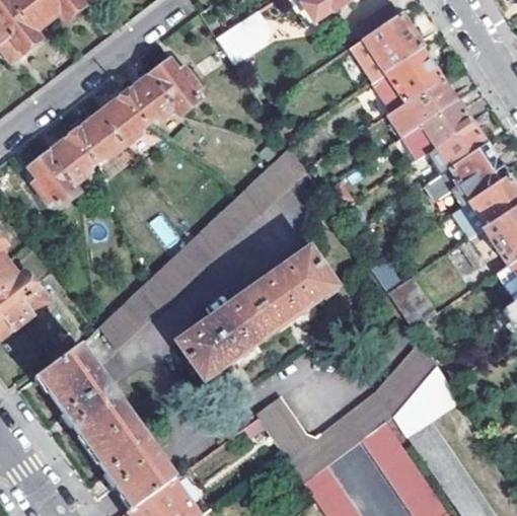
[(0,22),(30,0),(0,0),(0,22)]
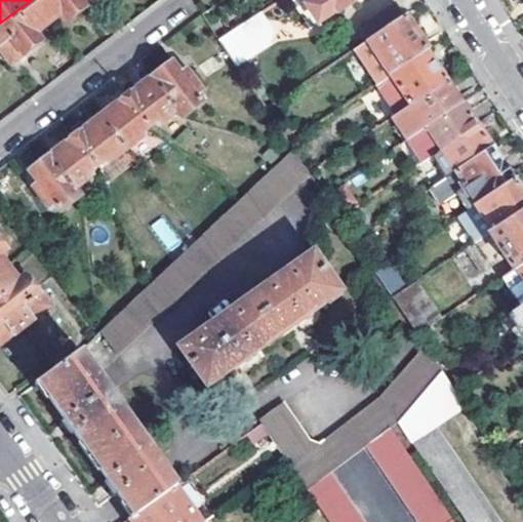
[(0,49),(7,58),(38,36),(32,29),(45,18),(31,0),(0,23),(0,49)]
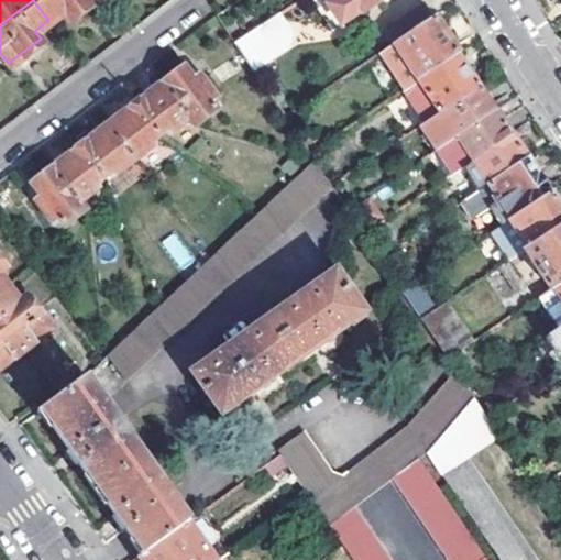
[(68,17),(90,0),(33,0),(48,20),(62,8),(68,17)]
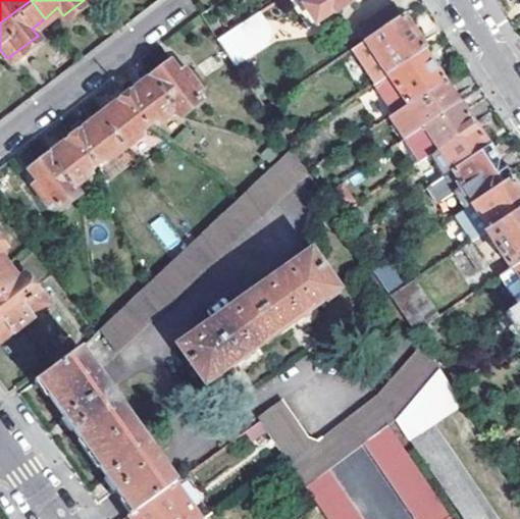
[(301,0),(314,19),(343,0),(301,0)]
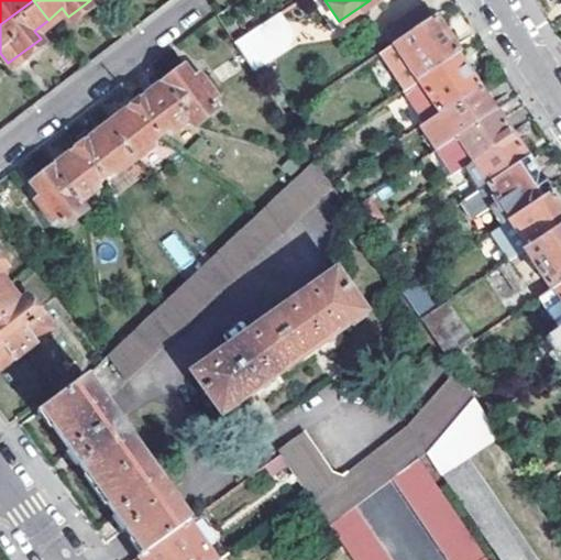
[(420,0),(382,25),(392,41),(432,15),(422,0),(420,0)]
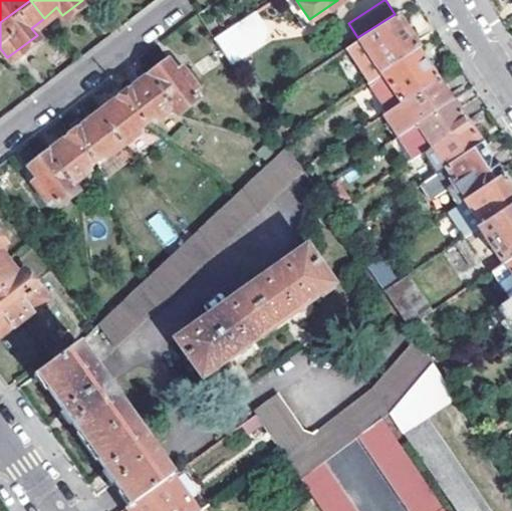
[(202,5),(194,10),(213,38),(221,32),(202,5)]
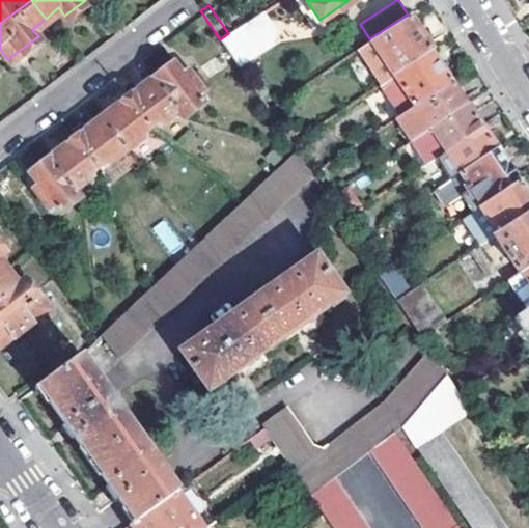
[(220,39),(239,68),(269,47),(272,32),(259,14),(228,33),(220,39)]
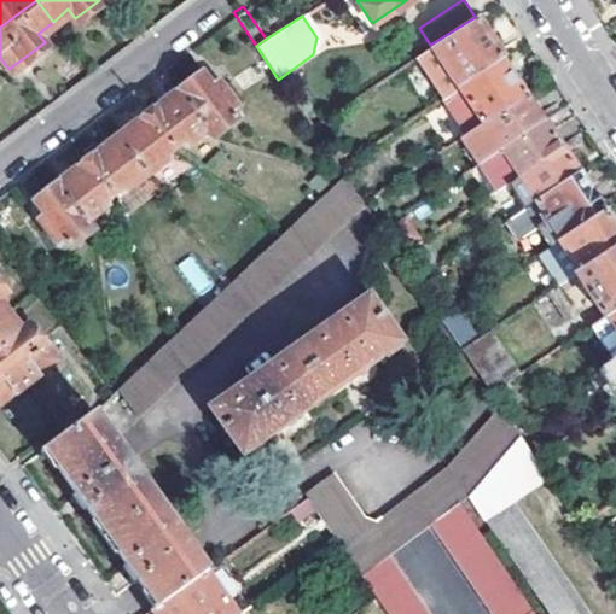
[(430,45),(416,54),(442,95),(501,57),(475,17),(430,45)]
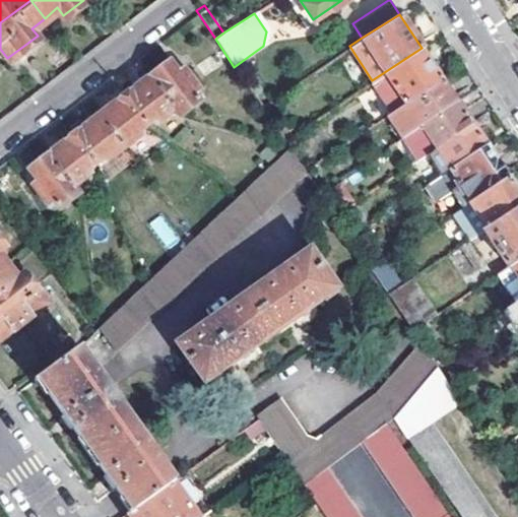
[(372,80),(370,81),(390,112),(442,77),(422,48),(372,80)]
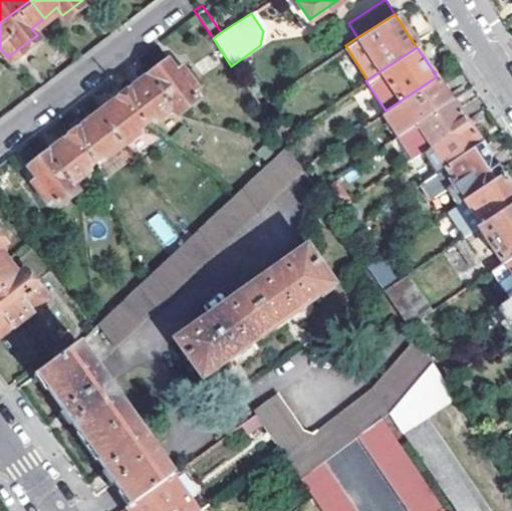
[(177,111),(203,91),(182,63),(176,68),(167,56),(147,71),(171,104),(177,111)]
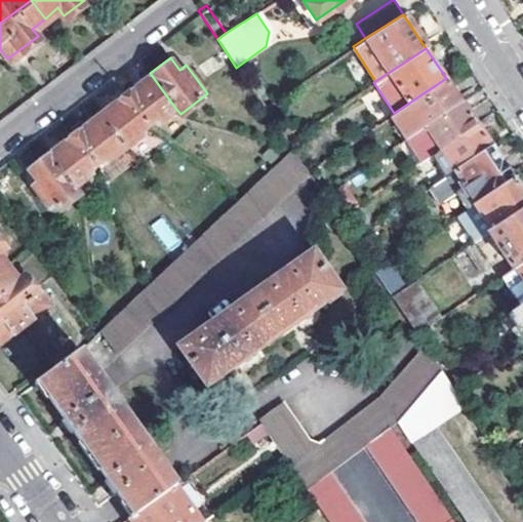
[(174,107),(150,73),(124,92),(147,121),(155,116),(158,119),(174,107)]
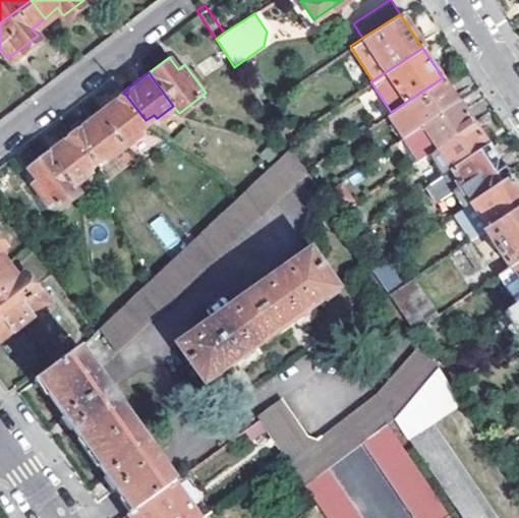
[(391,112),(387,115),(401,136),(456,99),(443,77),(391,112)]
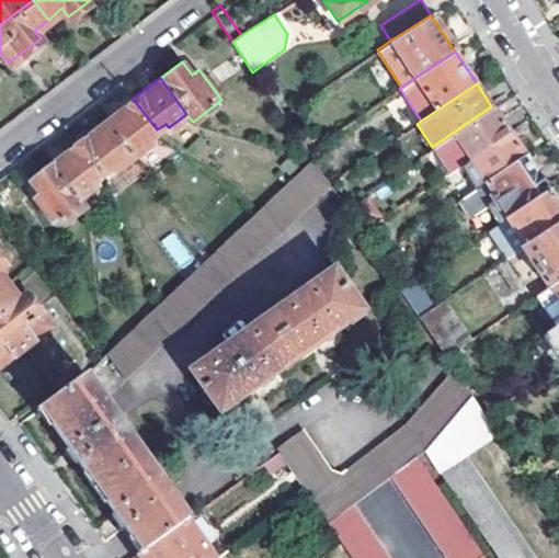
[(157,129),(133,99),(104,121),(132,156),(151,140),(148,137),(157,129)]
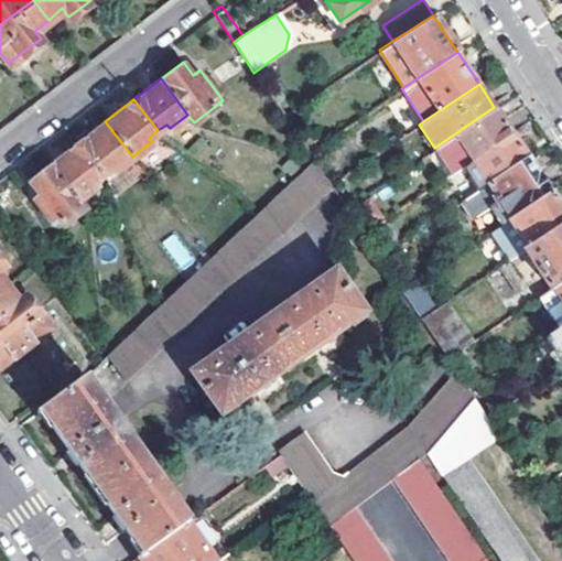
[(434,148),(450,172),(510,131),(494,107),(434,148)]
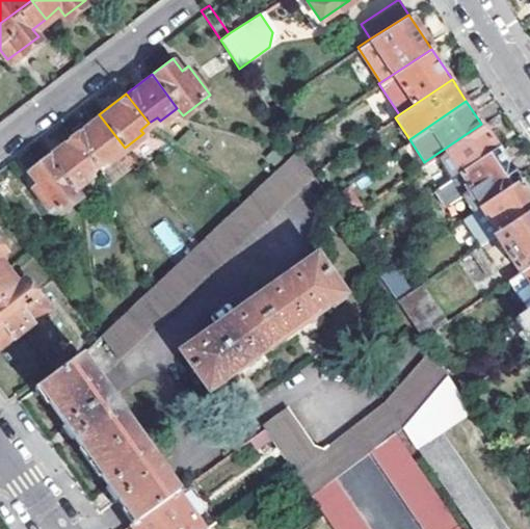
[(125,148),(99,114),(73,135),(95,165),(103,158),(107,161),(125,148)]
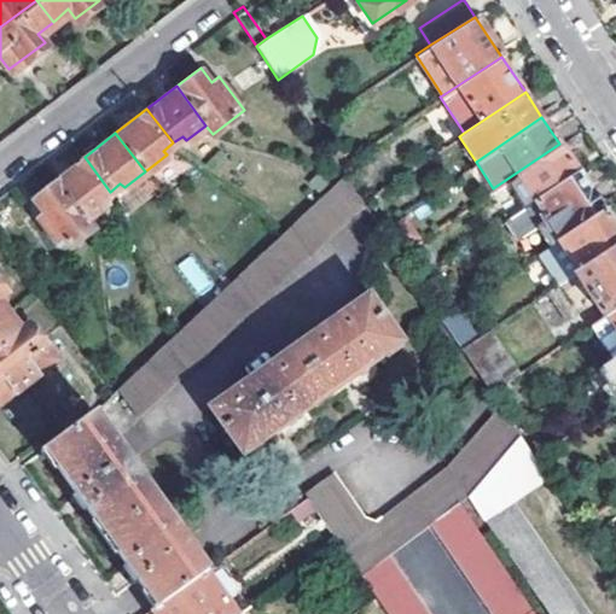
[(559,144),(493,188),(499,198),(512,191),(523,206),(577,171),(559,144)]
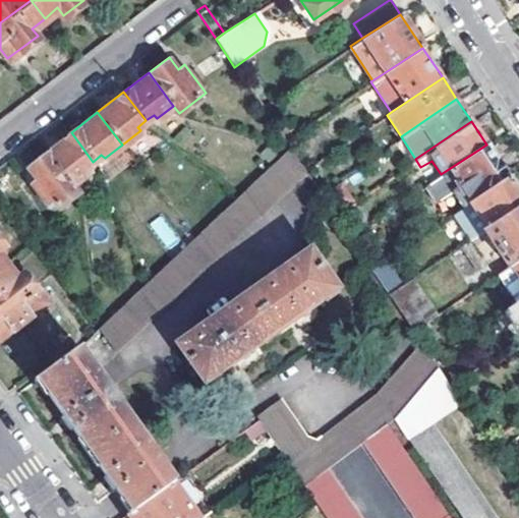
[(93,162),(71,132),(47,151),(72,183),(88,171),(85,167),(93,162)]
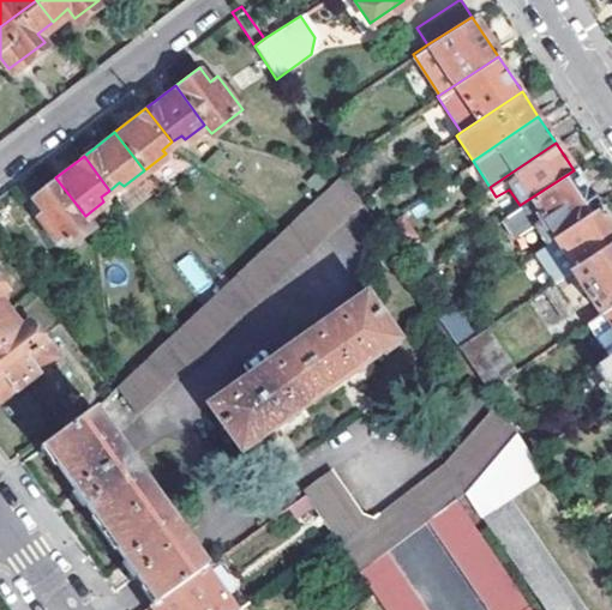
[(520,205),(545,243),(553,237),(598,207),(574,170),(520,205)]
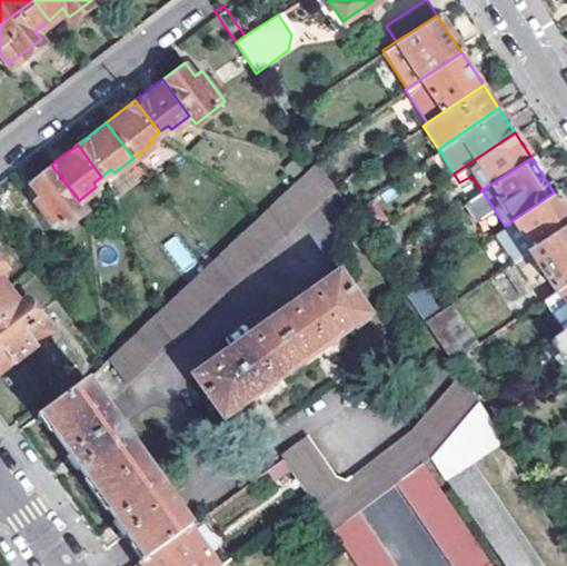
[(315,161),(109,357),(129,379),(332,187),(315,161)]
